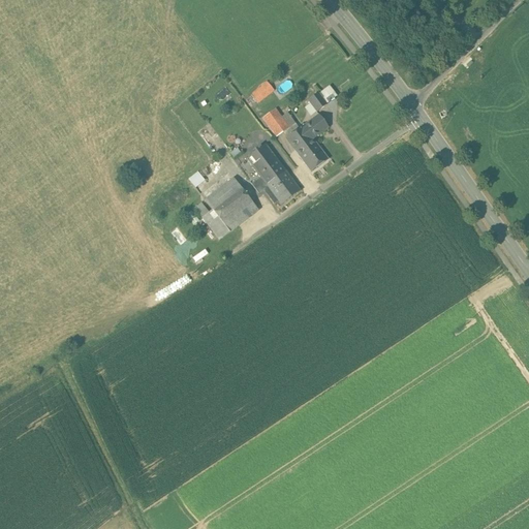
[(289,78),(277,87),(283,94),(294,85),(289,78)]
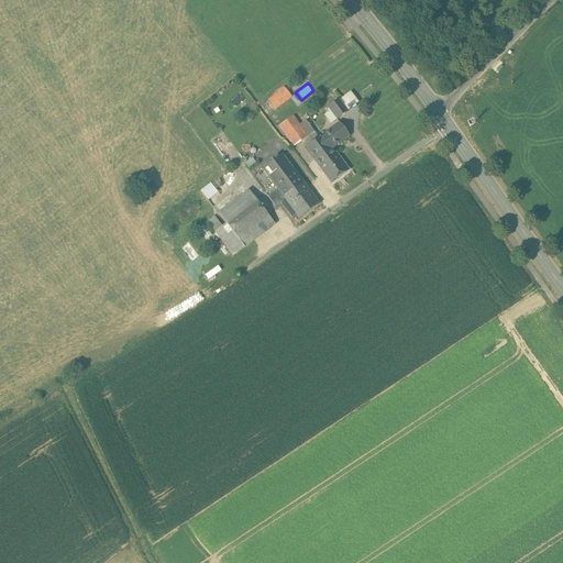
[(284,88),(267,102),(274,111),(291,97),(284,88)]
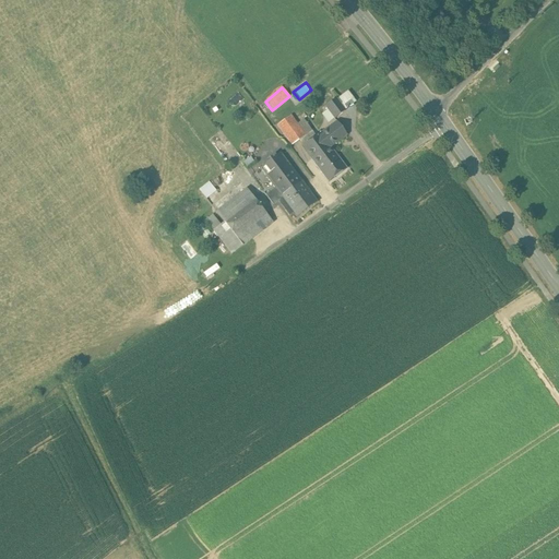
[(336,98),(325,106),(334,119),(345,110),(336,98)]
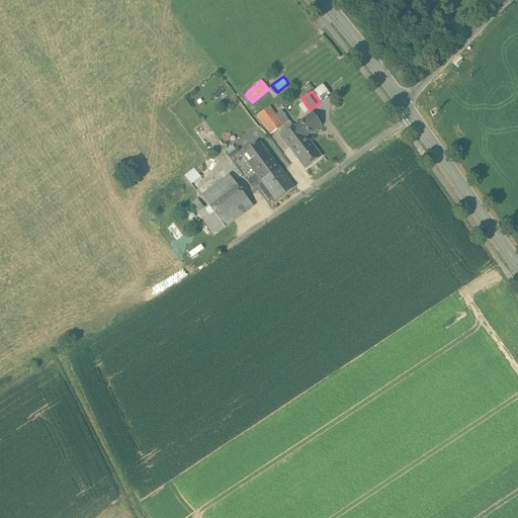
[(269,107),(258,116),(271,134),(282,125),(269,107)]
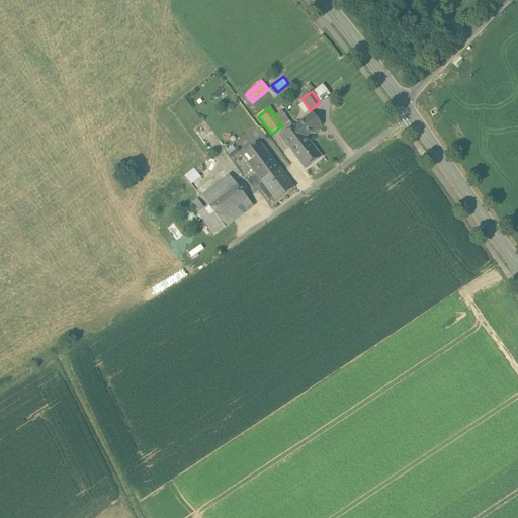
[(312,112),(296,123),(296,122),(281,135),(289,146),(288,148),(305,169),(321,157),(307,137),(322,125),(312,112)]
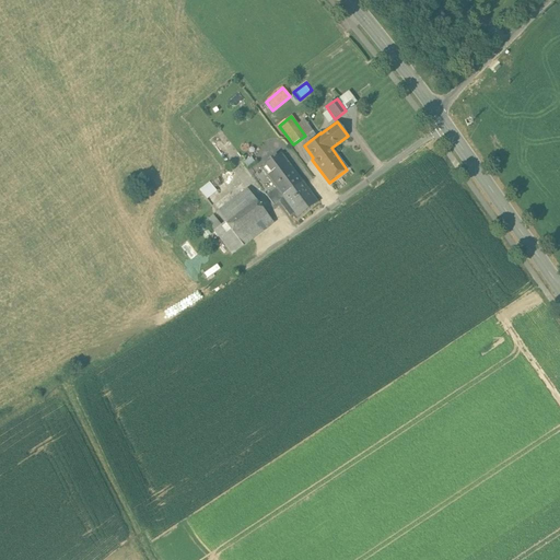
[(302,182),(281,154),(261,170),(276,188),(271,191),(280,202),(284,199),(282,197),(302,182)]
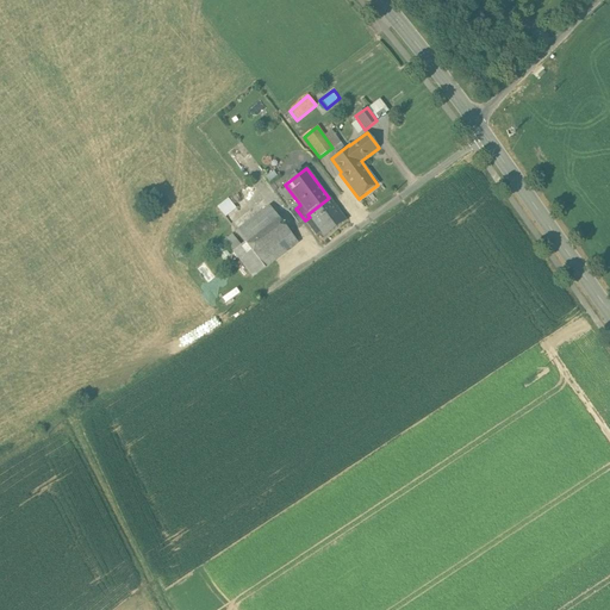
[(223,216),(234,207),(225,198),(215,206),(223,216)]
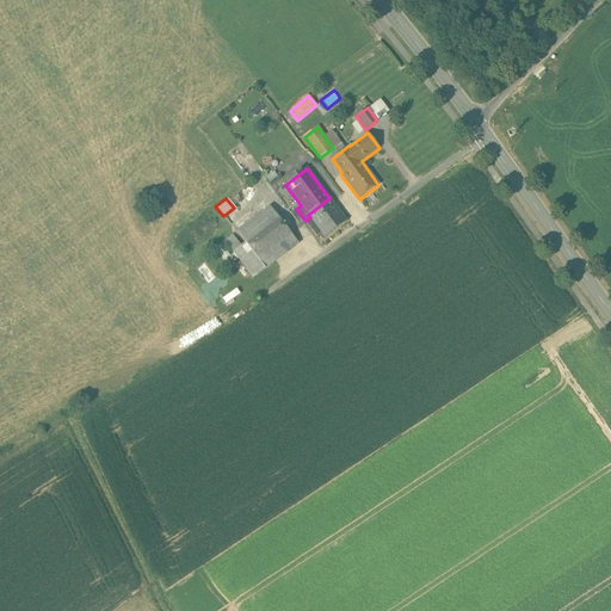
[(329,198),(308,215),(310,217),(326,238),(347,221),(329,198)]
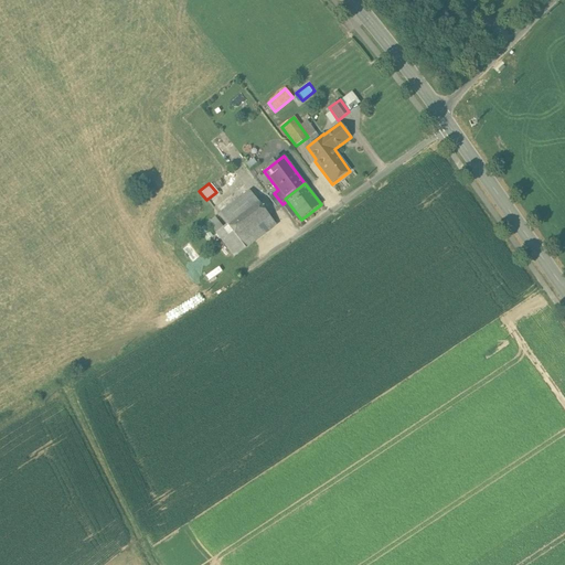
[(251,191),(220,214),(227,223),(257,201),(251,191)]
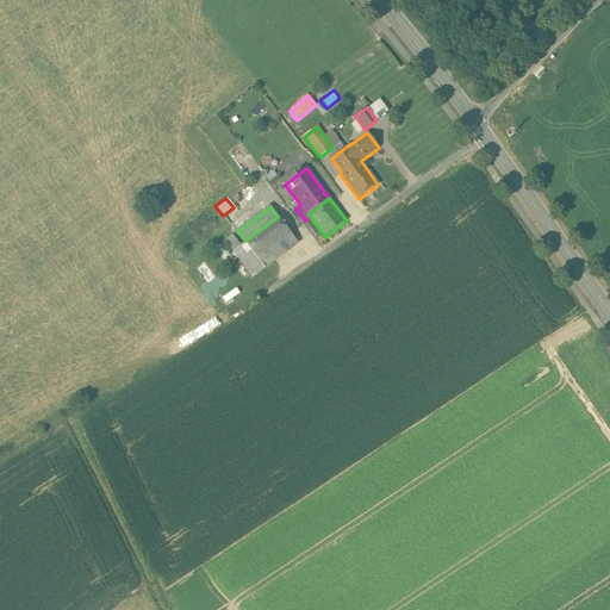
[(296,209),(290,213),(299,225),(305,221),(296,209)]
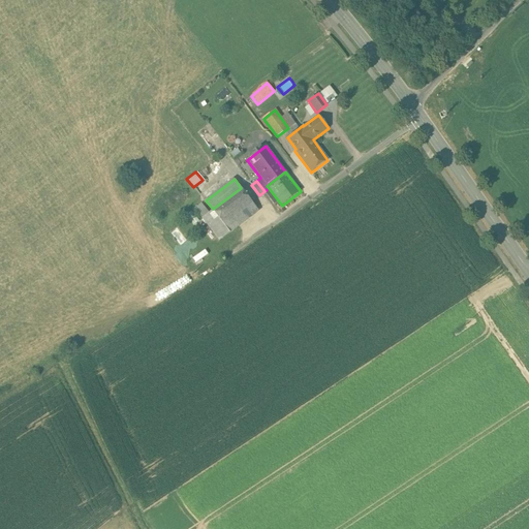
[(241,188),(213,209),(213,211),(222,222),(251,200),(241,188)]
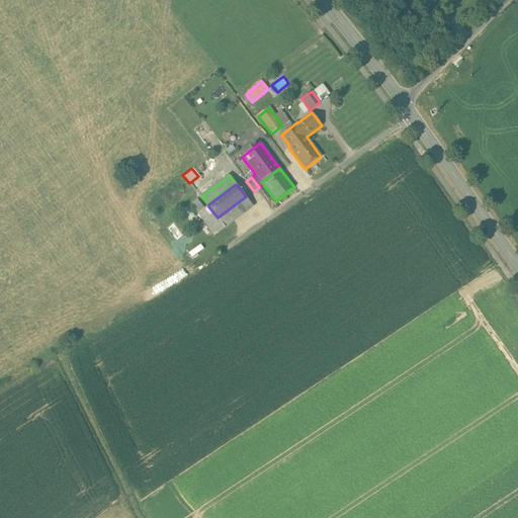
[(246,196),(218,218),(226,228),(254,207),(246,196)]
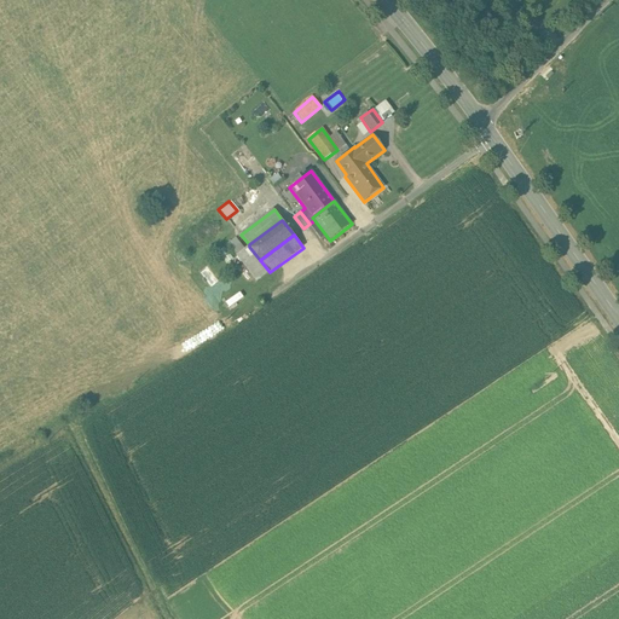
[(237,238),(229,244),(237,255),(246,250),(237,238)]
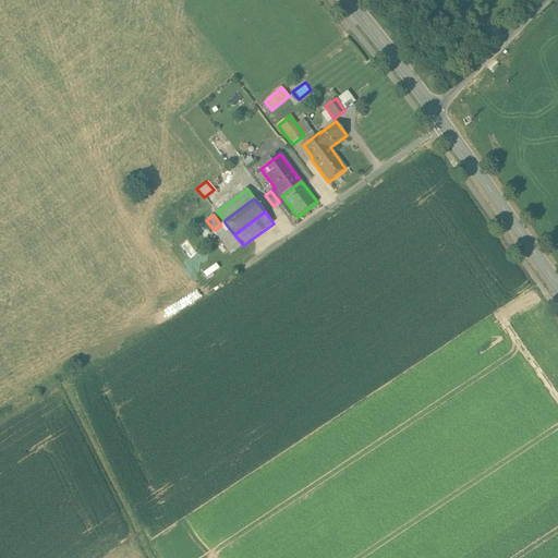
[(221,226),(214,230),(231,254),(243,245),(234,234),(225,222),(221,226)]
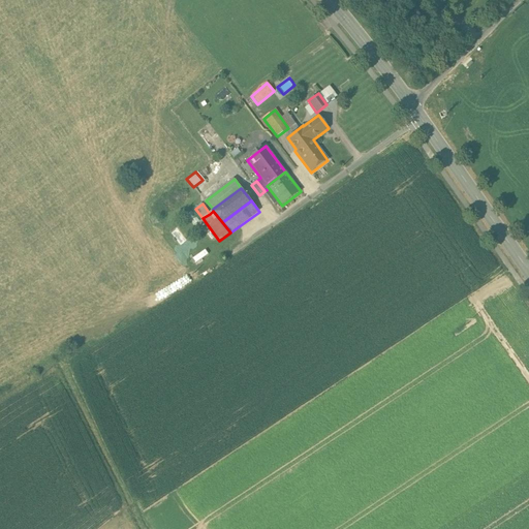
[(204,249),(190,257),(193,262),(207,254),(204,249)]
